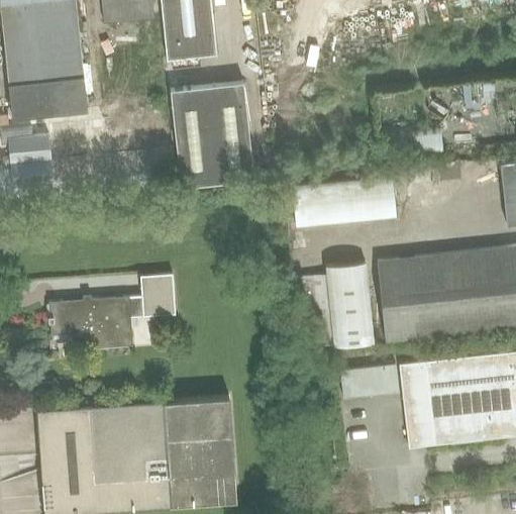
[(0,0),(13,118),(88,111),(76,0),(0,0)]
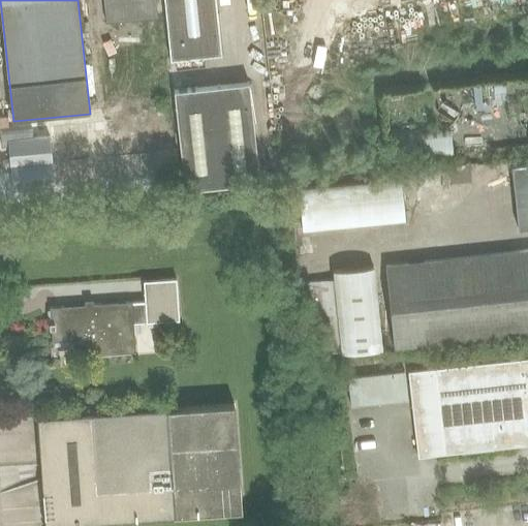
[(104,0),(107,25),(157,19),(155,0),(104,0)]
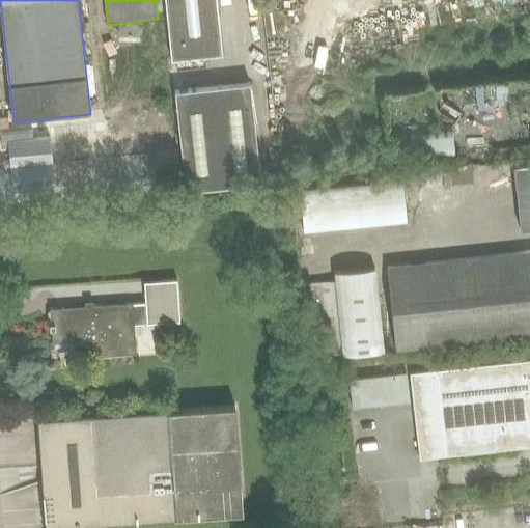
[(216,0),(164,0),(171,62),(221,57),(216,0)]
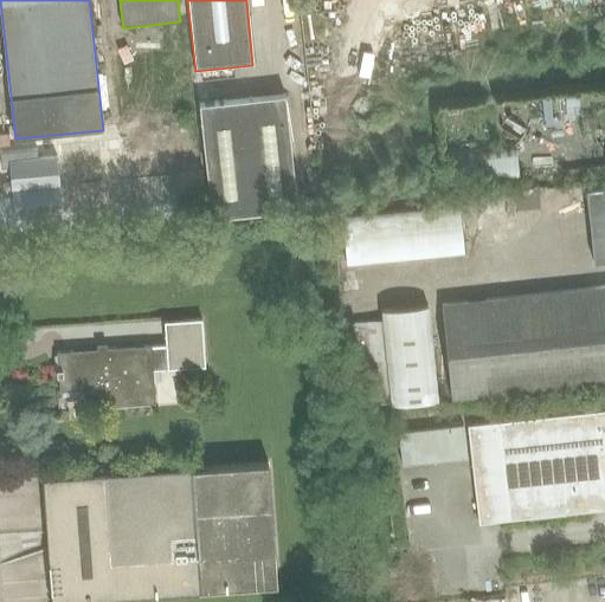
[(210,218),(295,208),(284,97),(199,107),(210,218)]
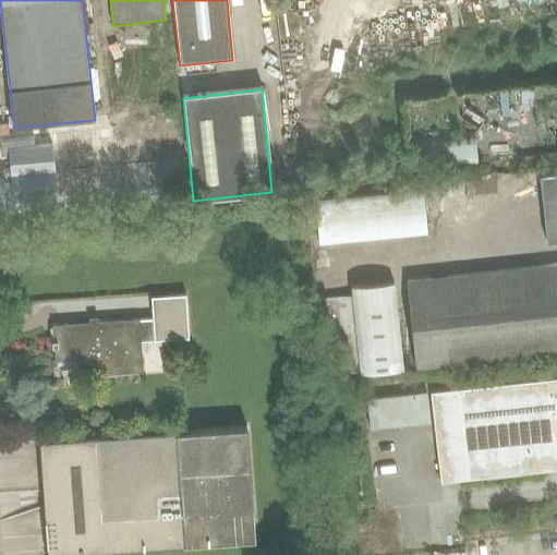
[(515,93),(498,95),(500,120),(517,118),(515,93)]
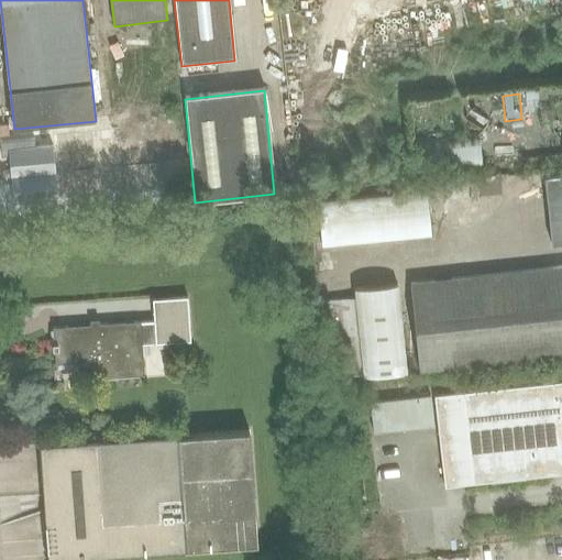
[(417,180),(483,174),(478,136),(414,142),(417,180)]
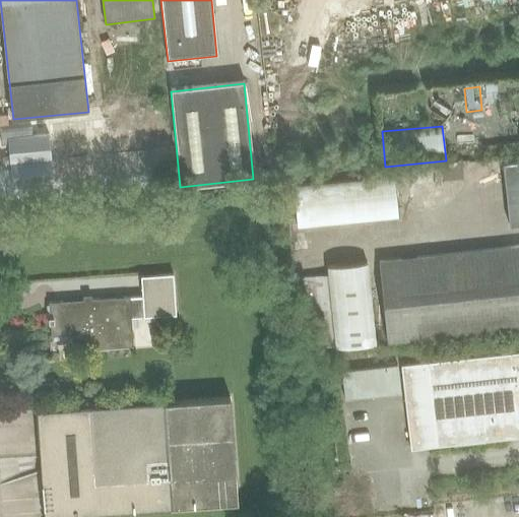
[(59,140),(15,144),(17,166),(19,166),(23,166),(60,162),(59,140)]
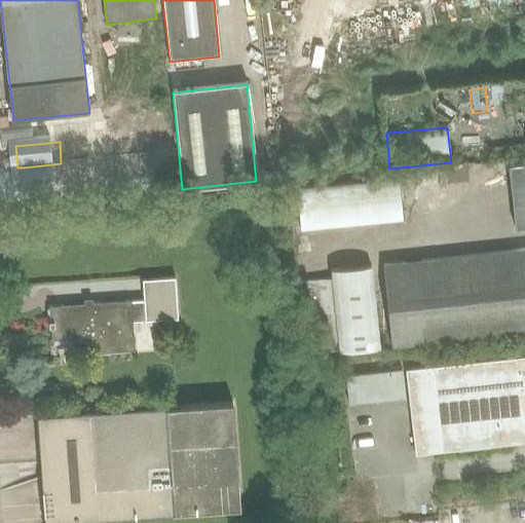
[(524,146),(489,150),(491,160),(524,156),(524,146)]
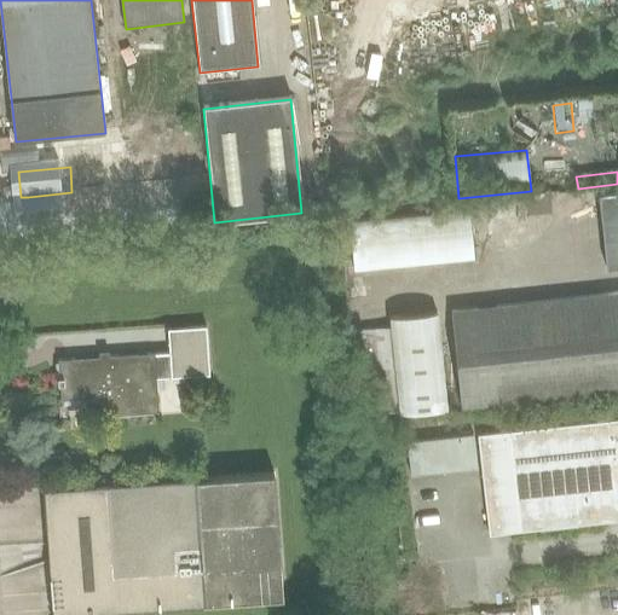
[(617,196),(602,198),(605,219),(611,270),(617,268),(617,196)]
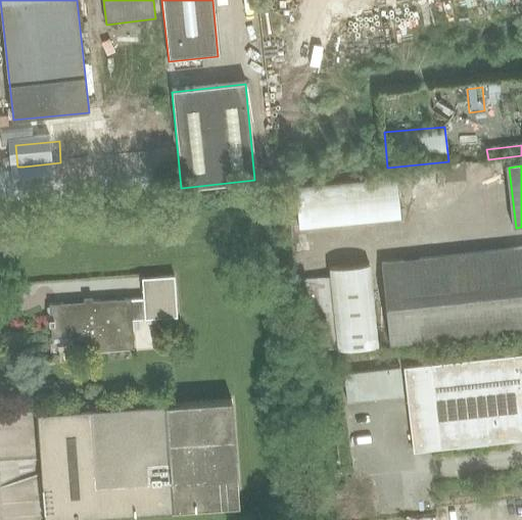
[(20,171),(17,171),(19,191),(63,187),(61,167),(24,171),(20,171)]
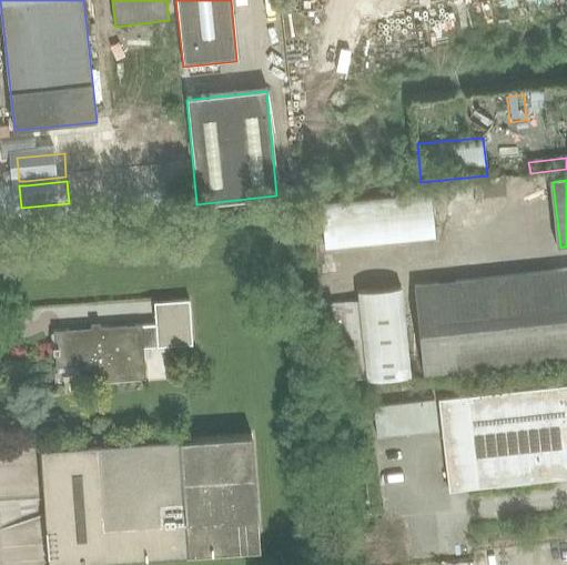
[(323,250),(436,240),(433,198),(319,208),(323,250)]
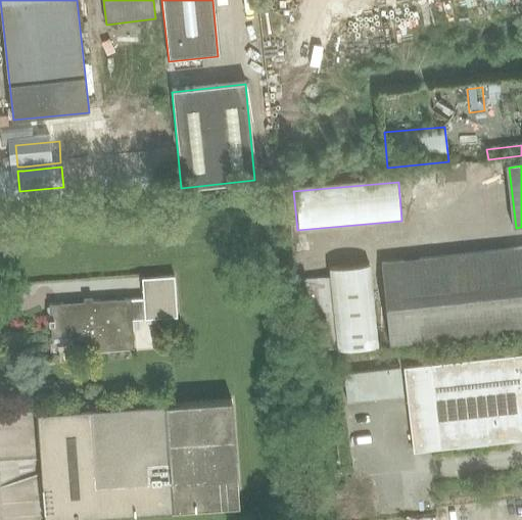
[(521,248),(382,265),(391,347),(521,333),(521,248)]
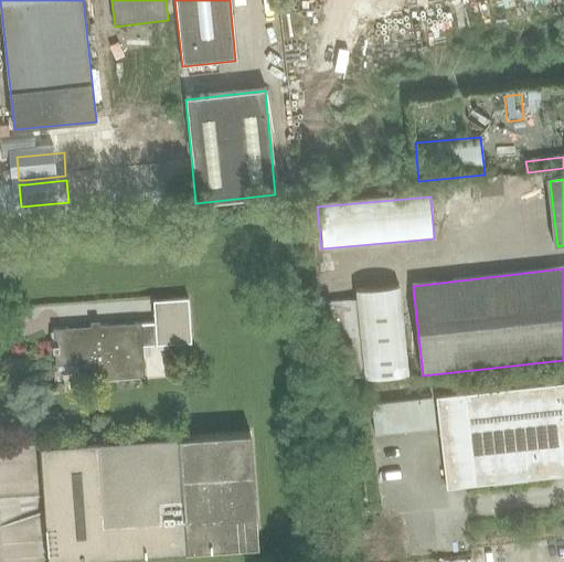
[(361,381),(407,377),(400,289),(353,294),(361,381)]
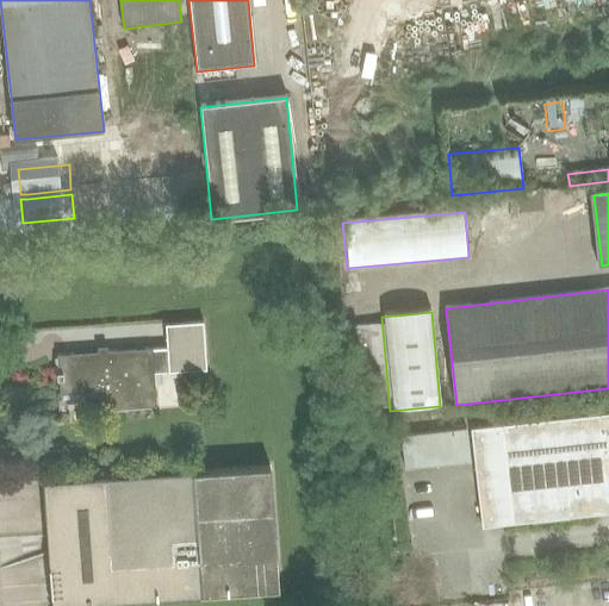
[(60,397),(99,393),(101,412),(117,411),(156,408),(154,375),(206,372),(203,324),(165,326),(167,349),(57,356),(60,397)]
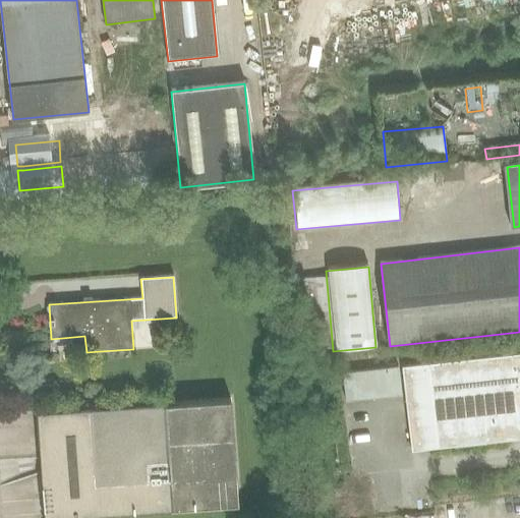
[(519,354),(404,367),(413,452),(519,440),(519,354)]
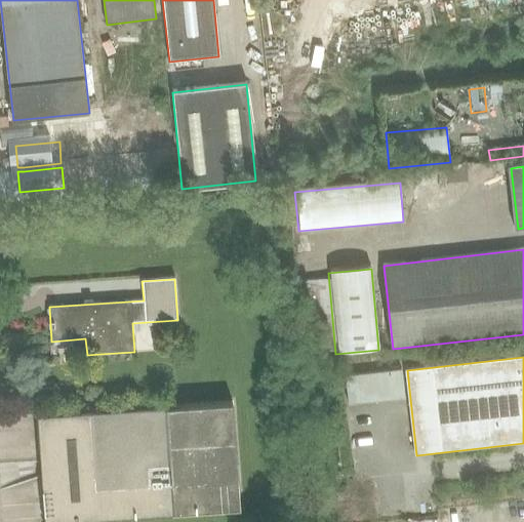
[(346,377),(349,405),(405,399),(402,370),(346,377)]
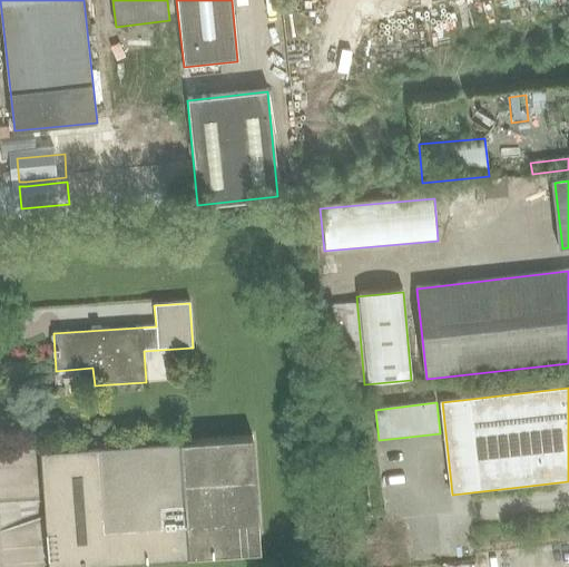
[(254,440),(179,445),(41,455),(49,566),(118,566),(262,557),(254,440)]
